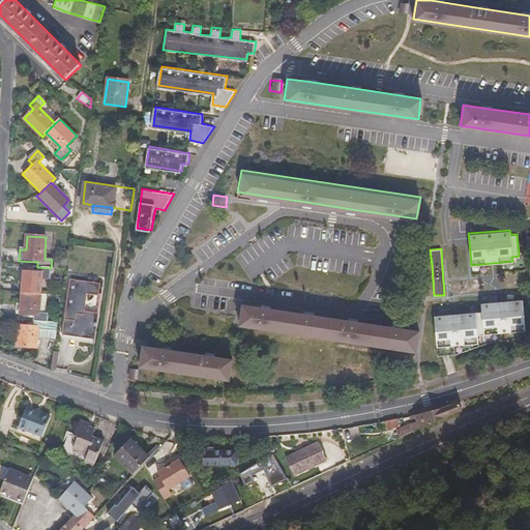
[(55,268),(65,269),(66,260),(56,259),(55,268)]
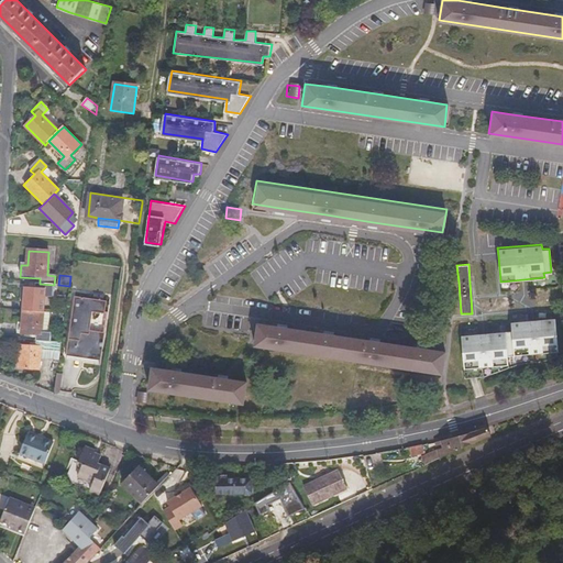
[(25,288),(23,312),(44,313),(45,294),(54,294),(54,285),(40,284),(40,289),(25,288)]
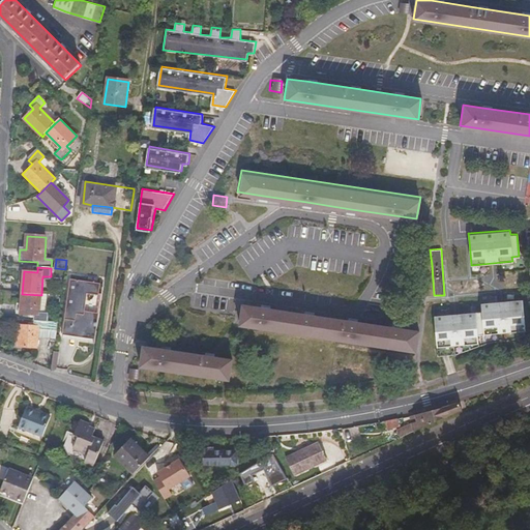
[(101,285),(71,281),(63,337),(95,343),(100,316),(86,314),(88,295),(99,297),(101,285)]
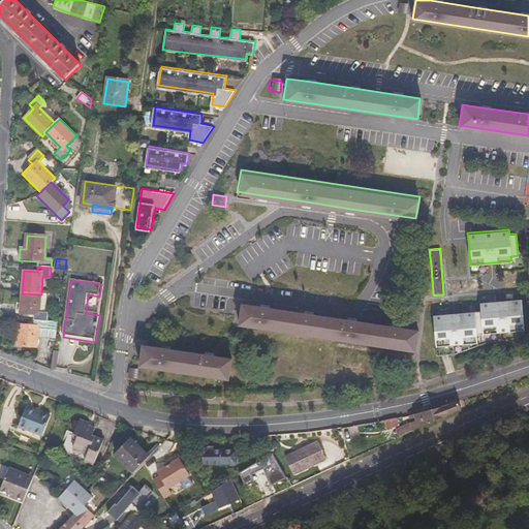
[(34,316),(34,320),(48,321),(48,313),(40,312),(41,294),(22,293),(21,307),(19,307),(18,315),(34,316)]
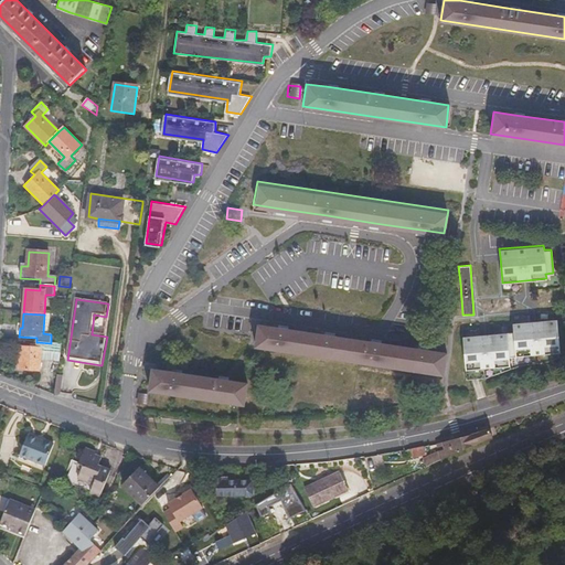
[(535,319),(512,320),(515,354),(561,350),(556,318),(535,319)]
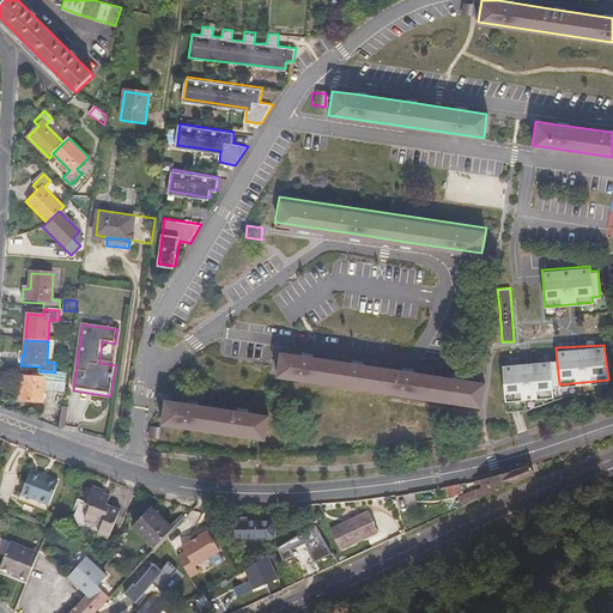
[(296,352),(280,350),(277,375),(483,406),(486,381),(463,377),(411,370),(345,360),(296,352)]
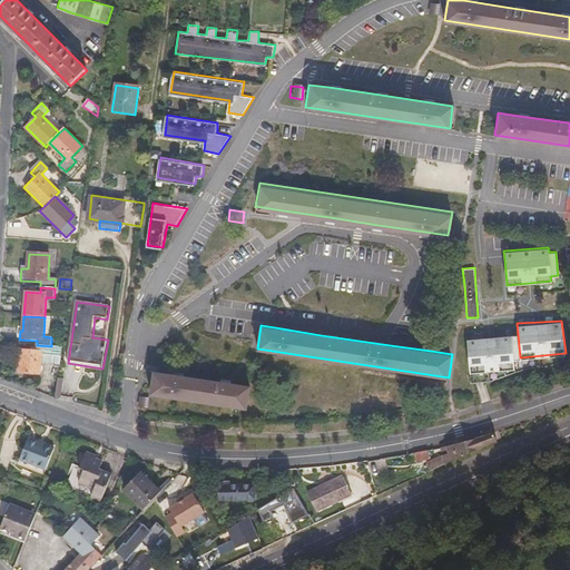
[(489,334),(465,337),(468,371),(519,367),(516,332),(489,334)]
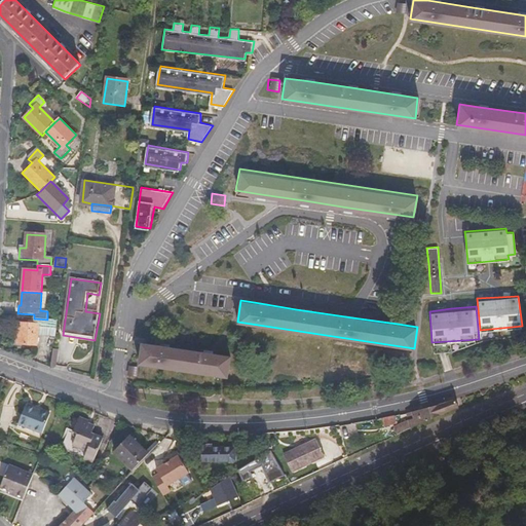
[(38,329),(57,330),(59,321),(47,320),(34,318),(33,324),(20,323),(19,344),(37,345),(38,329)]
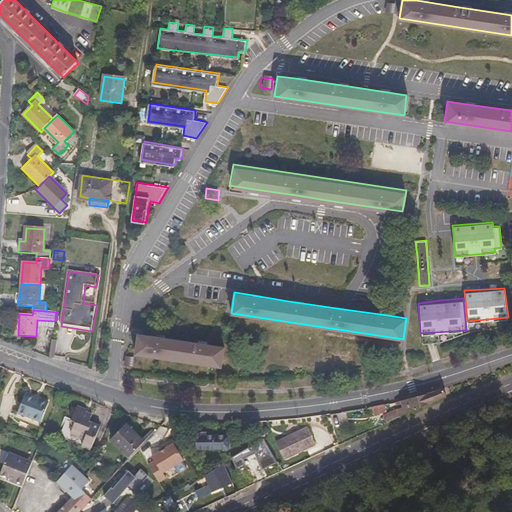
[(162,336),(141,332),(139,344),(138,354),(216,366),(225,367),(228,346),(205,342),(162,336)]
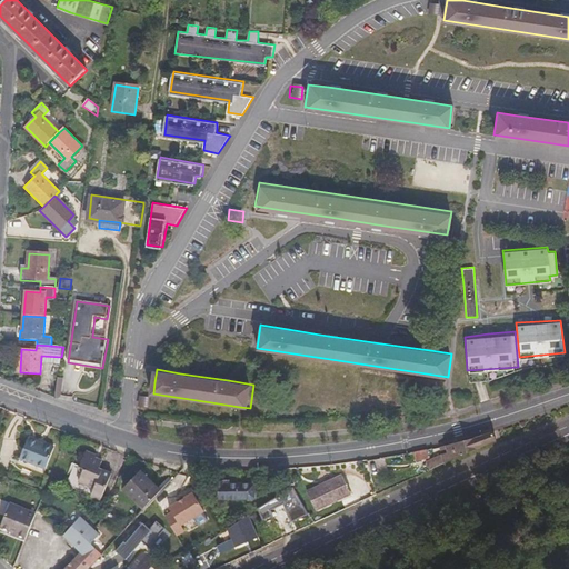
[(149,396),(139,395),(138,405),(147,406),(149,396)]
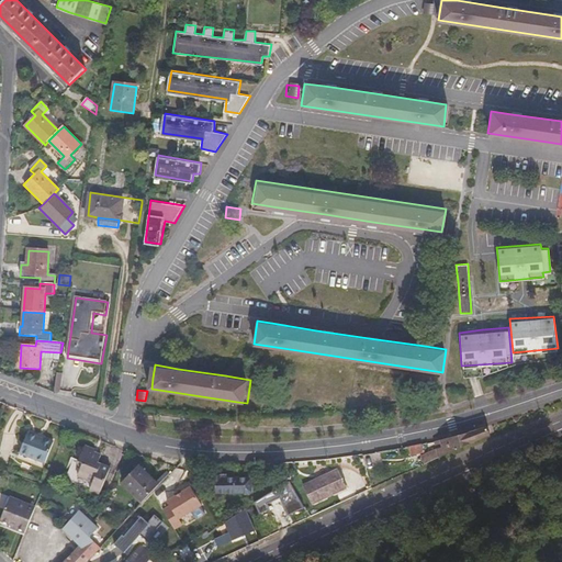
[(51,440),(25,431),(18,452),(43,462),(51,440)]
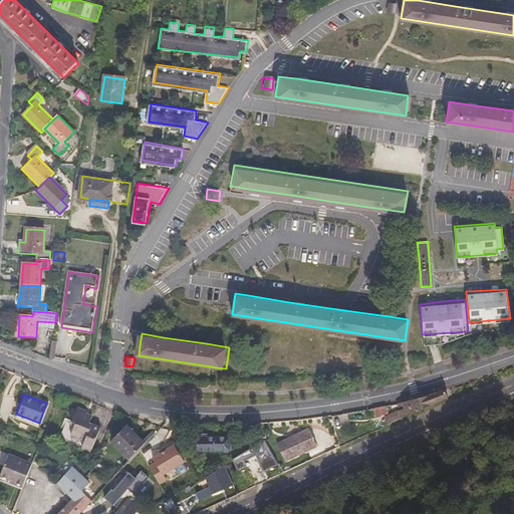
[(92,449),(101,425),(91,421),(93,415),(87,413),(88,410),(79,406),(73,419),(69,418),(63,432),(66,439),(92,449)]
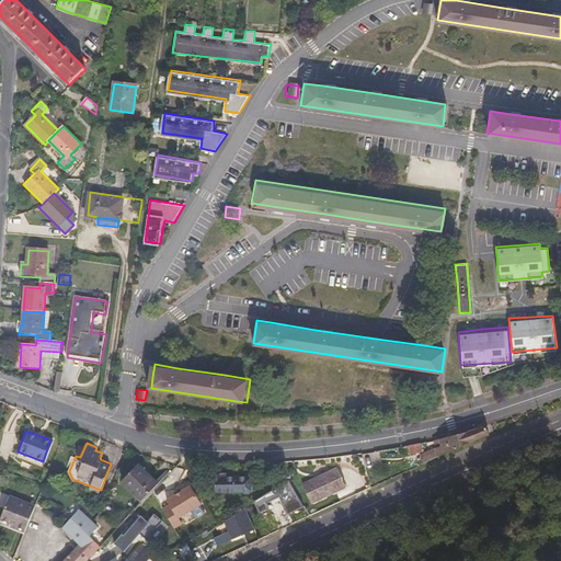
[(420,443),(405,445),(407,455),(421,451),(420,443)]
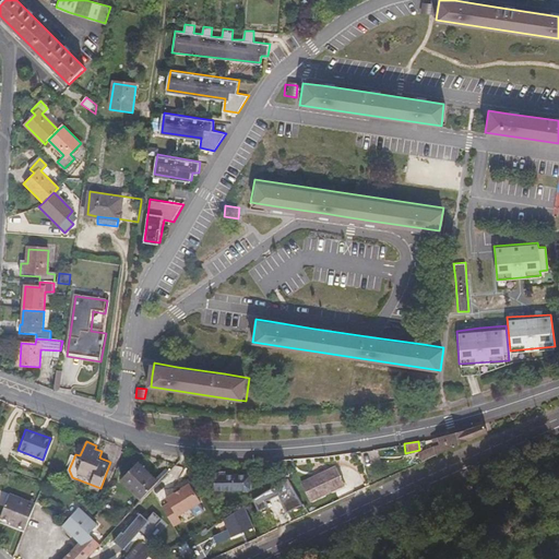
[(153,489),(161,480),(142,461),(126,477),(145,496),(153,489)]
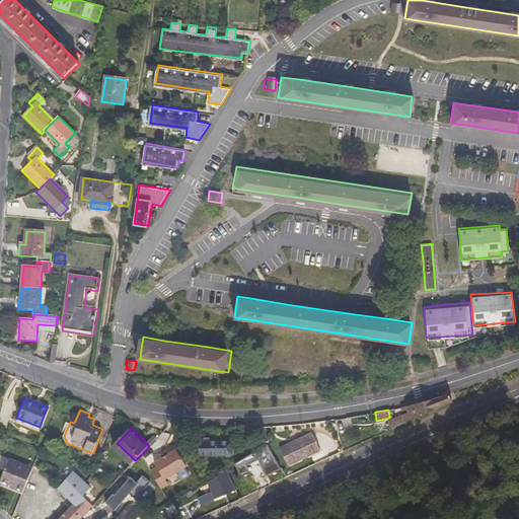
[(314,432),(282,447),(289,464),(322,449),(314,432)]
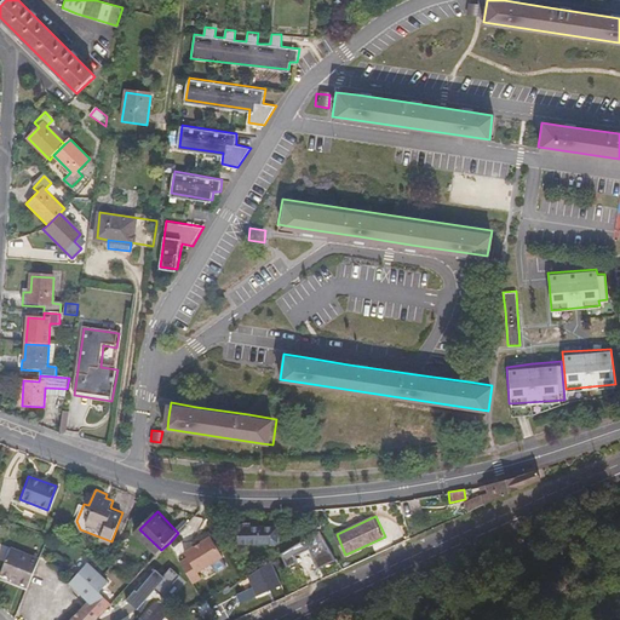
[(231,530),(241,545),(241,546),(270,546),(273,549),(274,549),(276,549),(279,545),(279,541),(277,540),(277,529),(275,529),(244,529),(244,526),(241,526),(231,526),(231,530)]
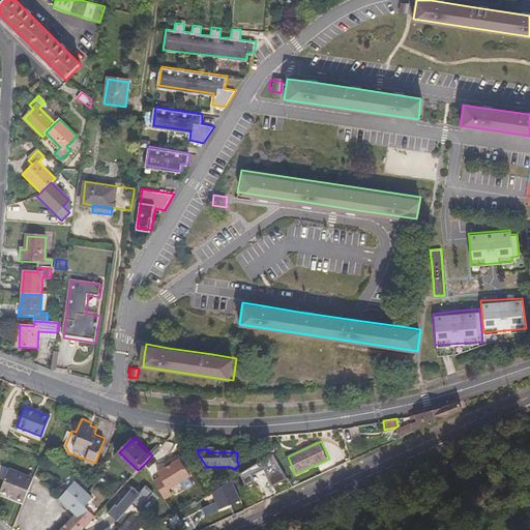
[(275,484),(289,478),(274,457),(273,455),(243,471),(254,494),(263,490),(257,476),(268,471),(275,484)]
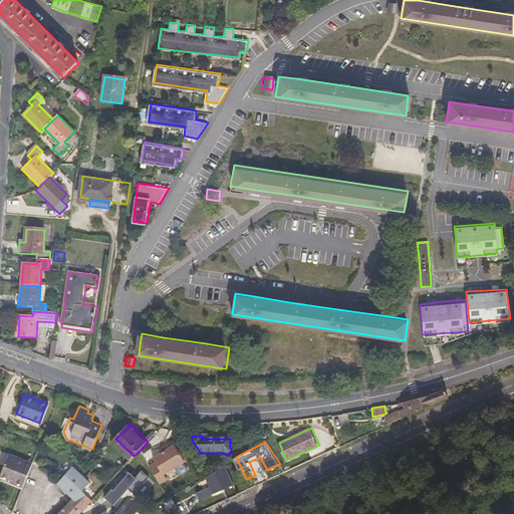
[(156,462),(150,465),(160,483),(167,479),(164,474),(185,461),(175,445),(167,449),(162,453),(153,457),(156,462)]
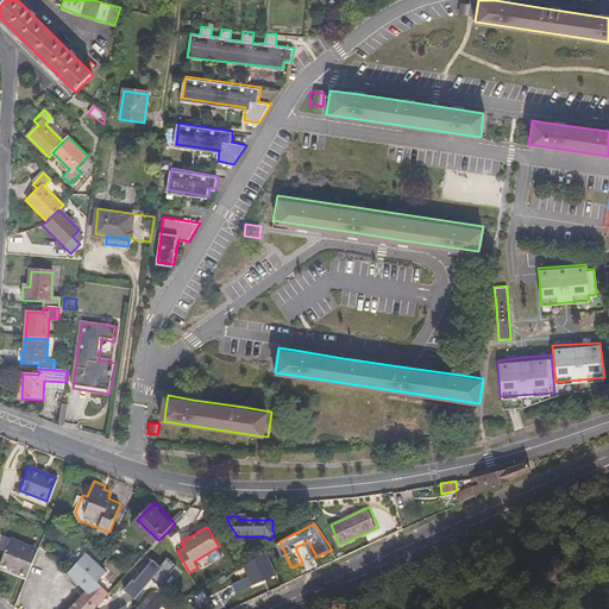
[(16,572),(30,578),(39,548),(11,537),(0,564),(11,569),(16,570),(16,572)]
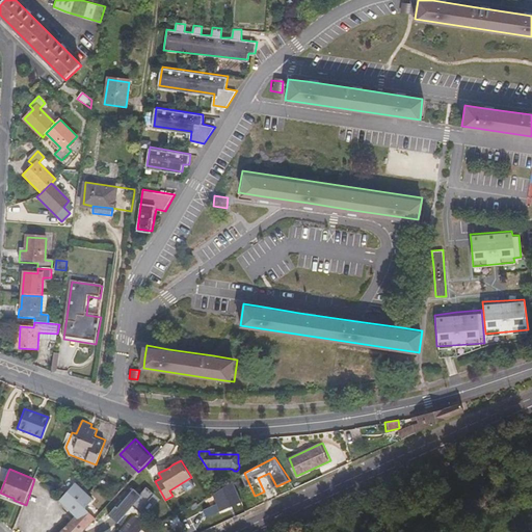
[(212,490),(216,503),(205,507),(208,514),(242,503),(235,482),(212,490)]
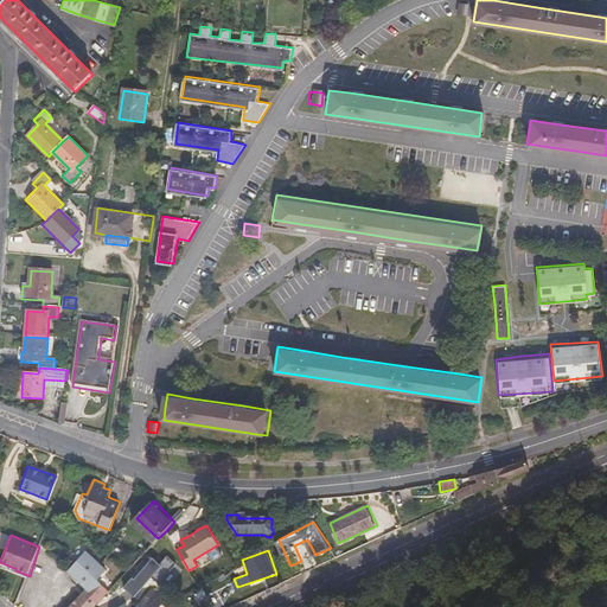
[(65,606),(91,606),(109,589),(100,580),(109,572),(89,553),(70,572),(85,587),(65,606)]
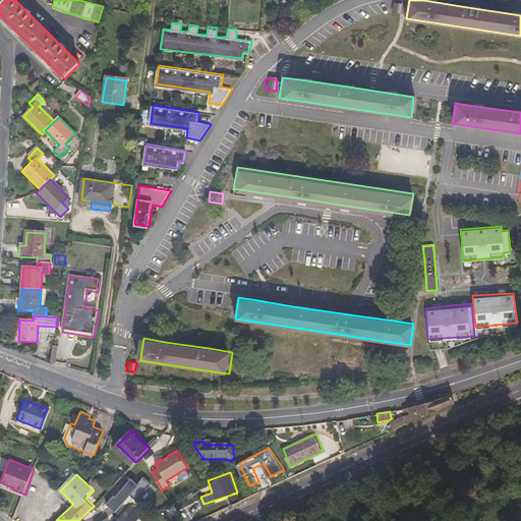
[(137,482),(129,476),(107,505),(117,513),(130,496),(142,506),(157,487),(142,476),(137,482)]
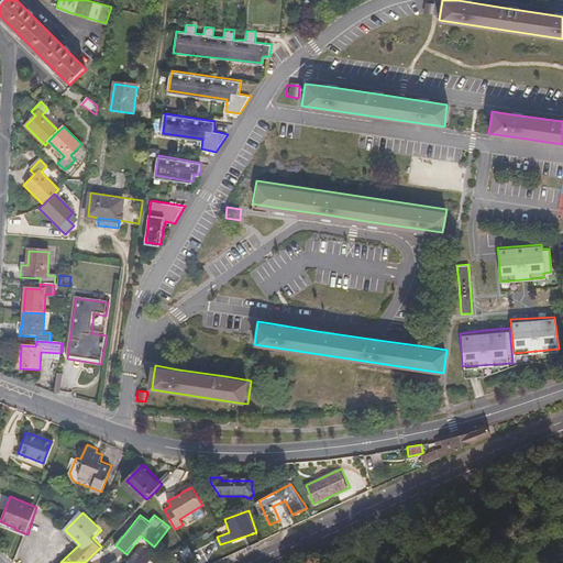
[(145,562),(147,562),(153,555),(141,545),(124,562),(145,562)]
